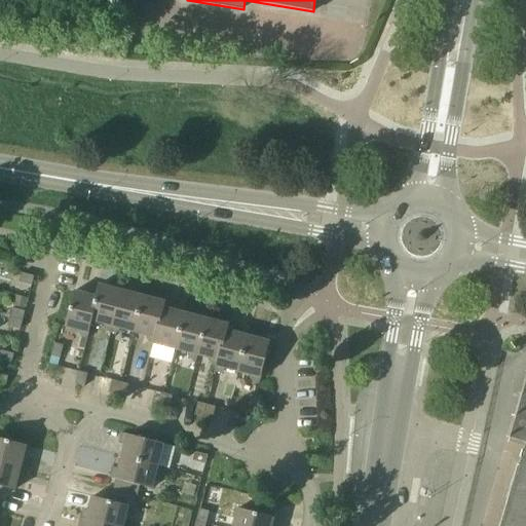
[(32,286),(34,276),(22,273),(20,283),(32,286)]
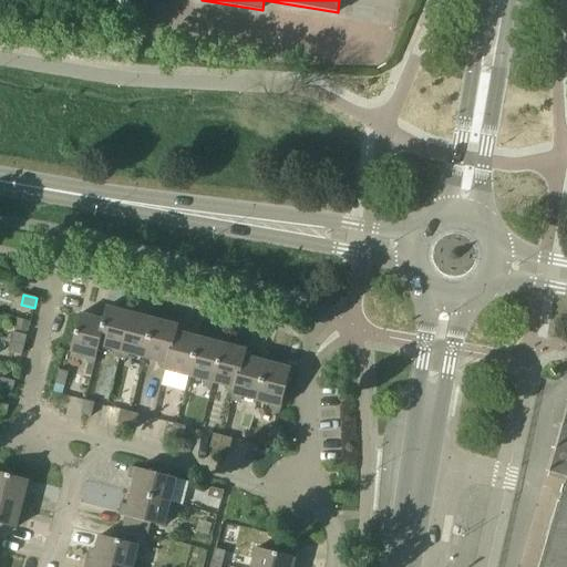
[(107,308),(104,320),(99,346),(113,349),(112,352),(114,357),(120,358),(131,313),(107,308)]
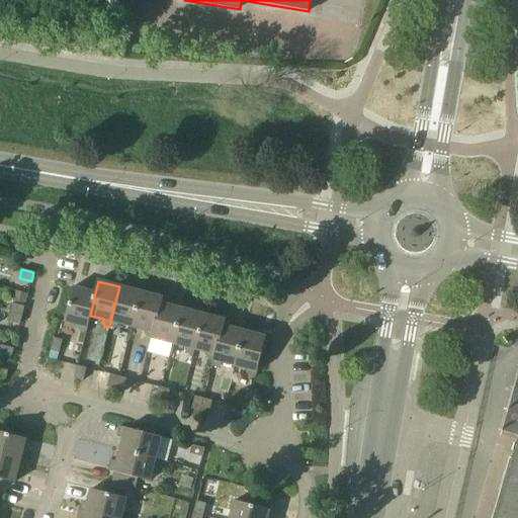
[(85,334),(90,316),(95,292),(74,286),(65,322),(79,326),(78,329),(80,332),(85,334)]
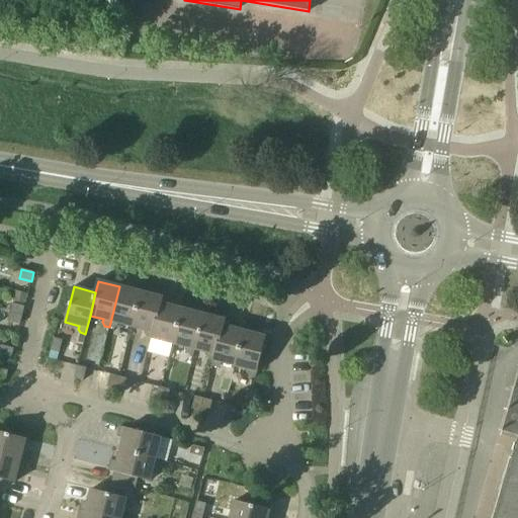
[(133,327),(141,291),(119,286),(109,327),(114,328),(118,326),(118,324),(133,327)]
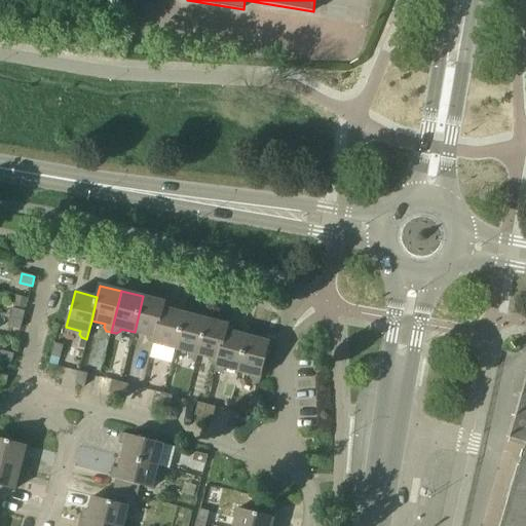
[(163,307),(164,308),(165,302),(143,296),(135,332),(147,335),(147,338),(149,342),(152,343),(154,344),(163,307)]
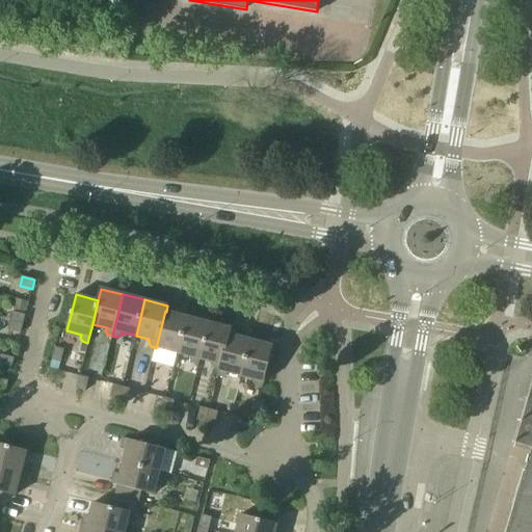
[(187,317),(166,312),(165,311),(156,348),(154,347),(153,352),(159,354),(163,351),(164,349),(178,353),(187,317)]
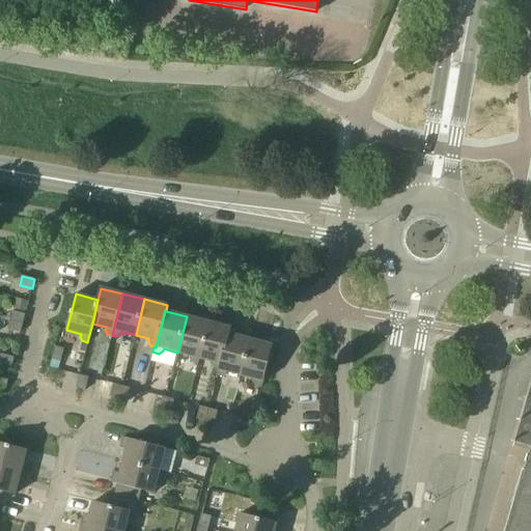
[(23,324),(26,314),(12,311),(10,320),(23,324)]
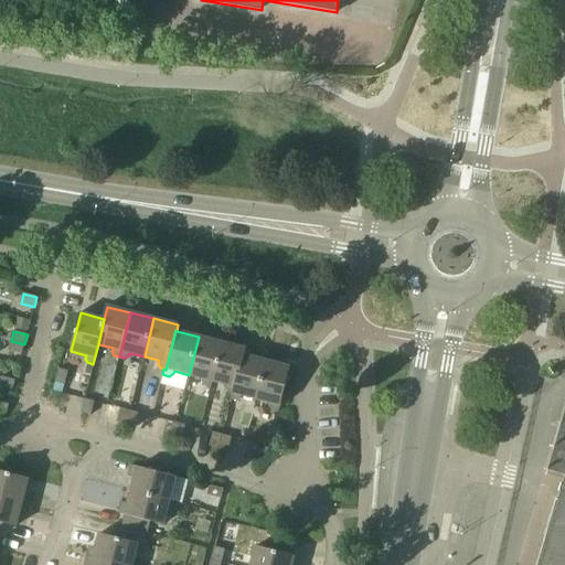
[(222,342),(199,337),(189,375),(203,379),(202,382),(205,385),(212,387),(213,382),(212,381),(222,342)]
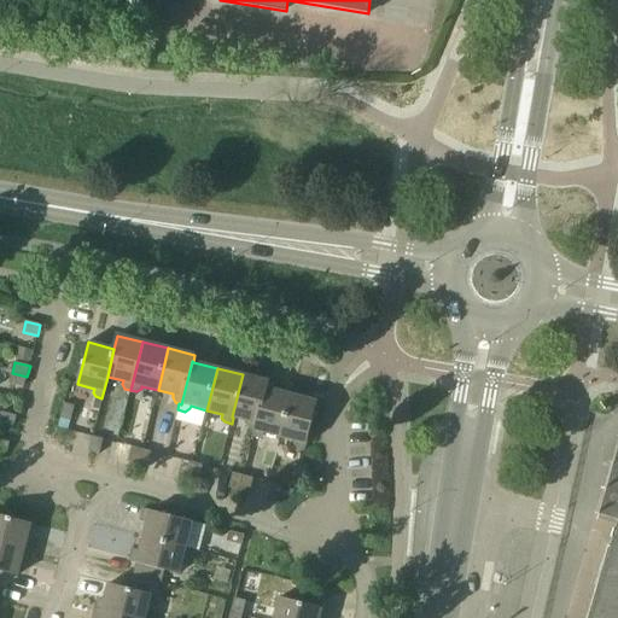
[(24,388),(27,377),(12,373),(10,383),(24,388)]
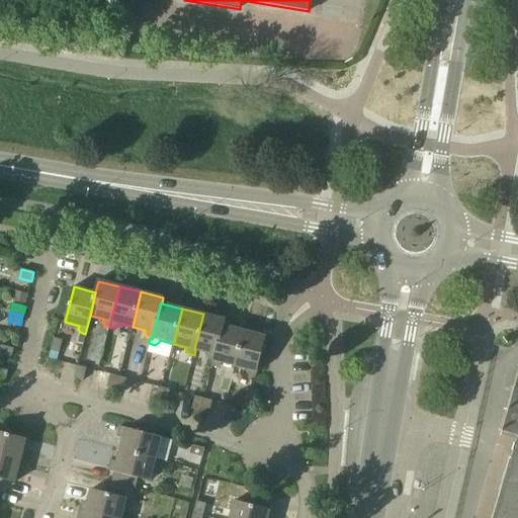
[(194,349),(195,350),(207,353),(206,355),(209,359),(212,360),(214,360),(223,326),(225,326),(226,320),(203,314),(194,349)]
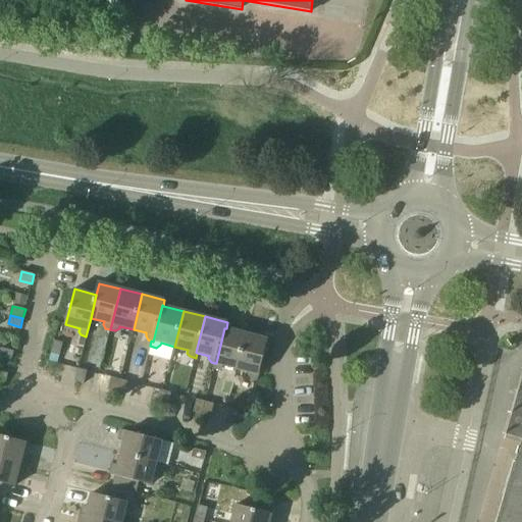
[(246,333),(226,328),(224,328),(216,363),(214,363),(212,369),(219,370),(222,368),(223,365),(237,369),(246,333)]
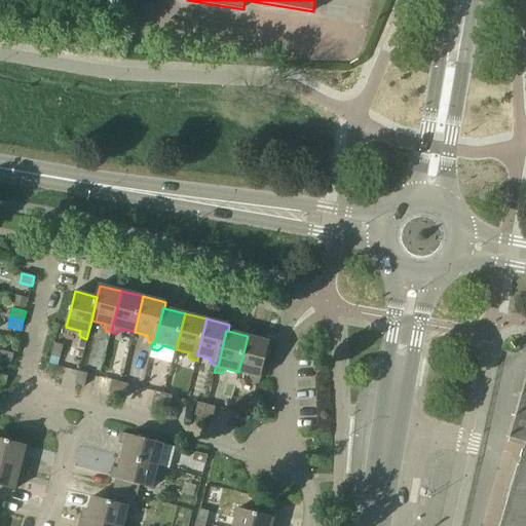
[(255,382),(259,384),(270,342),(248,336),(238,372),(252,375),(252,378),(255,382)]
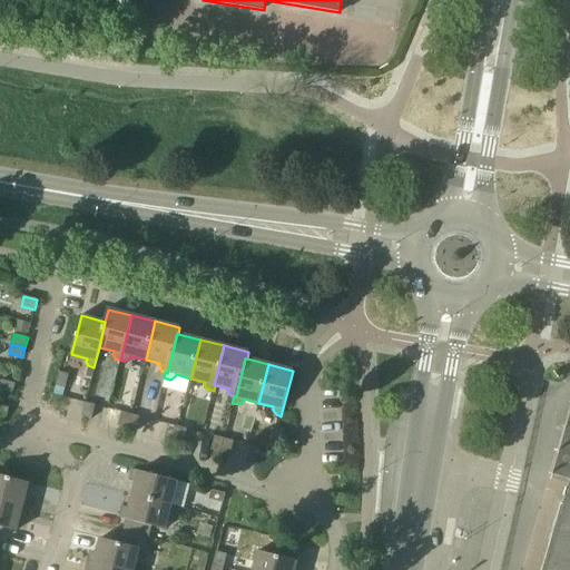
[(59,372),(56,386),(66,389),(69,374),(59,372)]
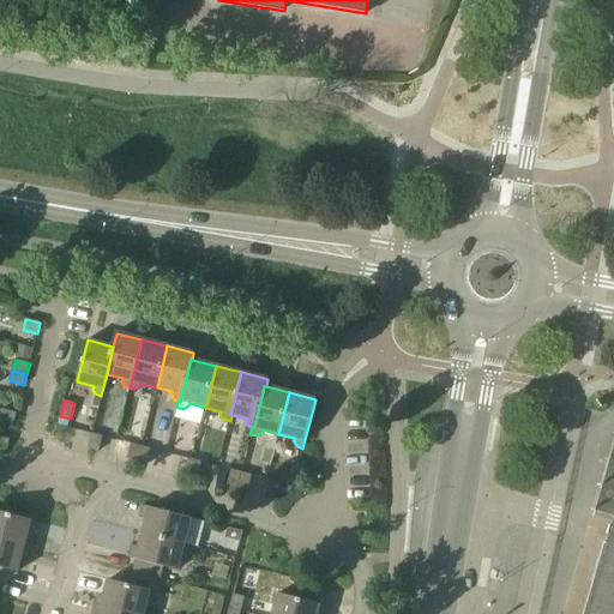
[(0,420),(14,423),(17,414),(1,410),(0,415),(0,420)]
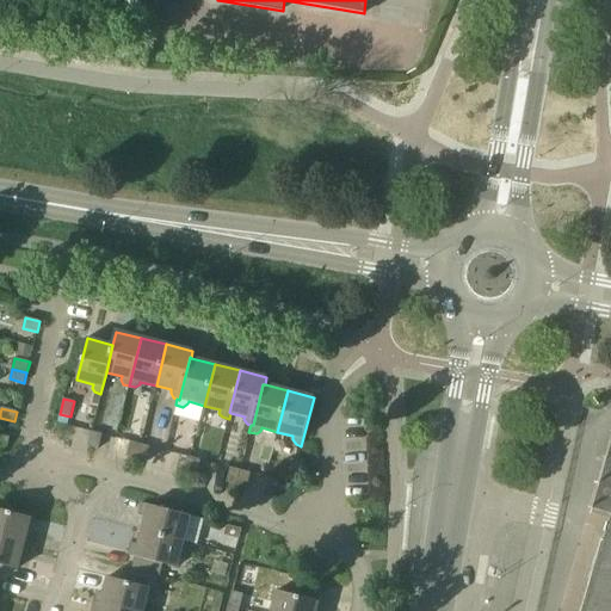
[(98,449),(103,434),(92,432),(88,446),(98,449)]
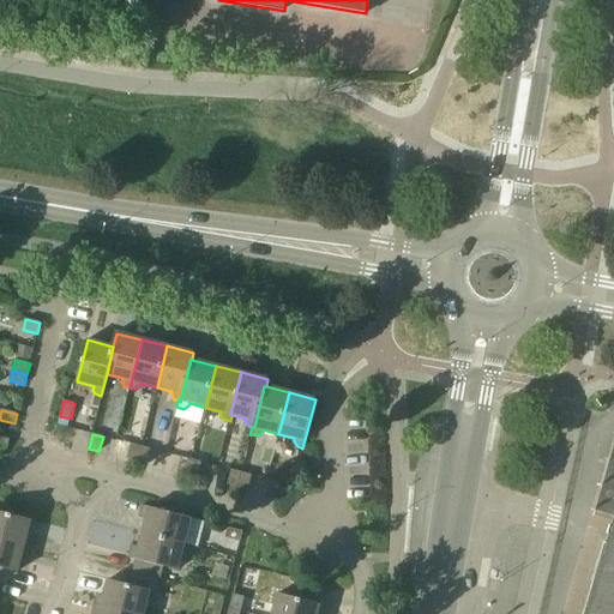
[(0,447),(7,450),(10,440),(0,437),(0,447)]
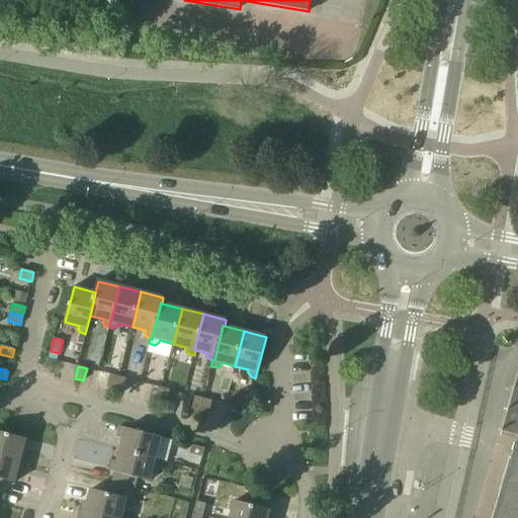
[(115,389),(118,376),(110,374),(107,386),(115,389)]
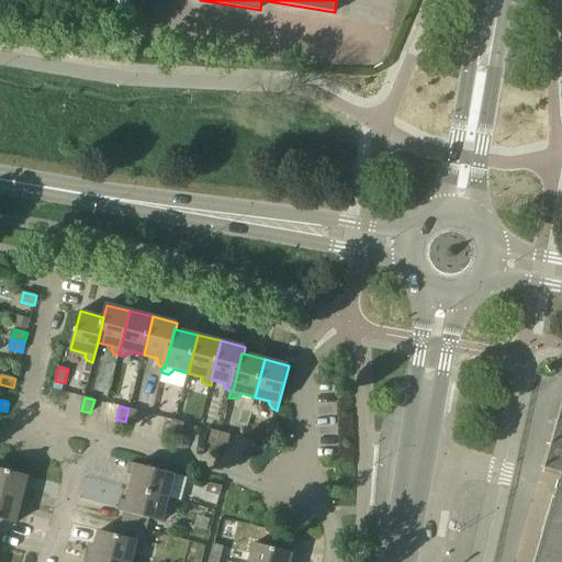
[(561,561),(561,407),(544,468),(561,473),(561,494),(561,499),(553,497),(535,561),(561,561)]
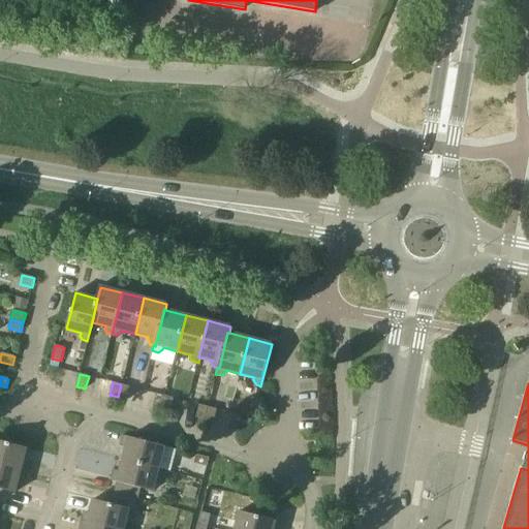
[(118,397),(126,399),(127,399),(130,386),(121,384),(118,397)]
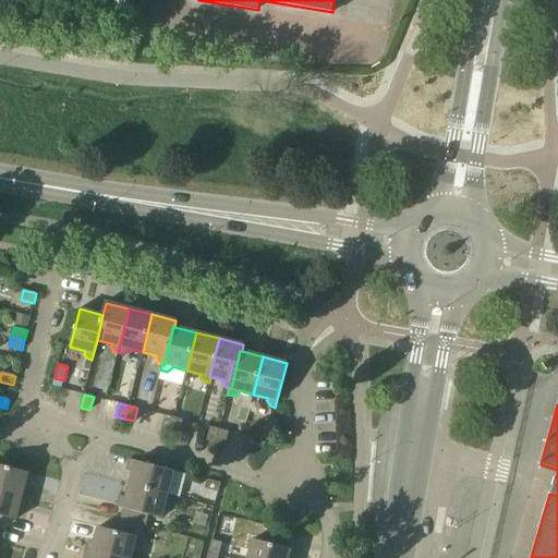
[(170,431),(174,417),(165,415),(161,428),(170,431)]
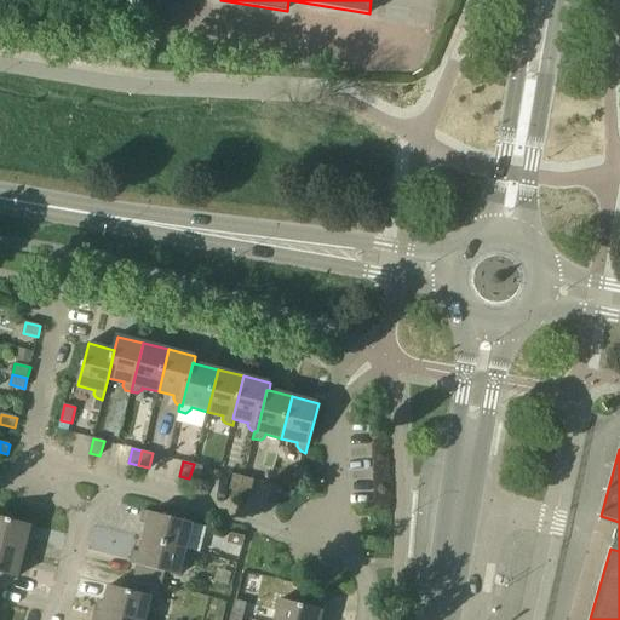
[(200,481),(204,466),(194,464),(189,478),(200,481)]
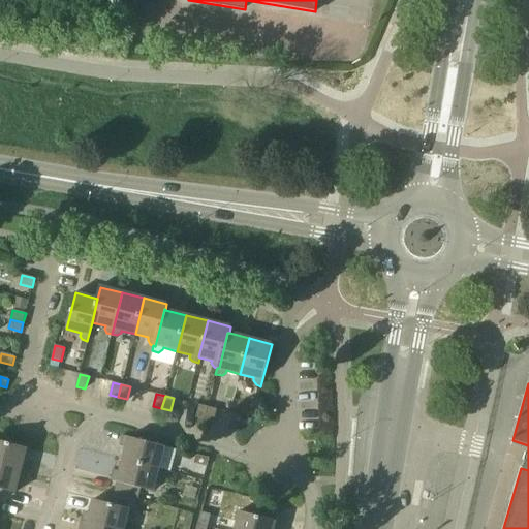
[(265,399),(258,398),(255,397),(252,409),(260,412),(265,399)]
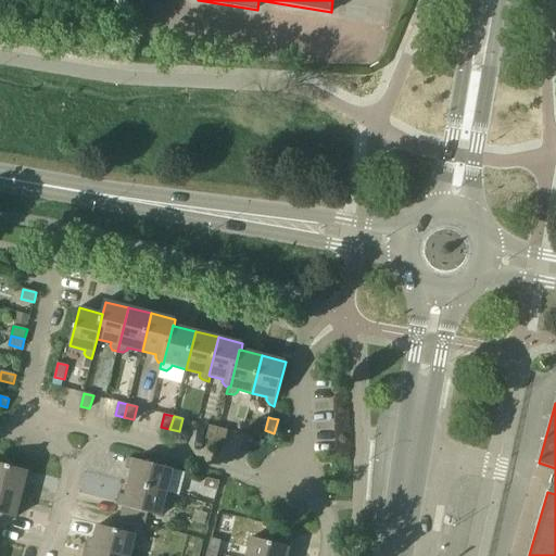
[(215,441),(219,428),(210,425),(206,439),(215,441)]
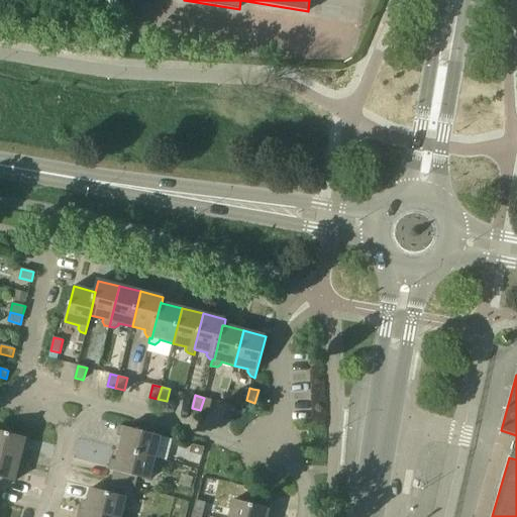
[(200,410),(208,412),(209,412),(212,400),(204,398),(200,410)]
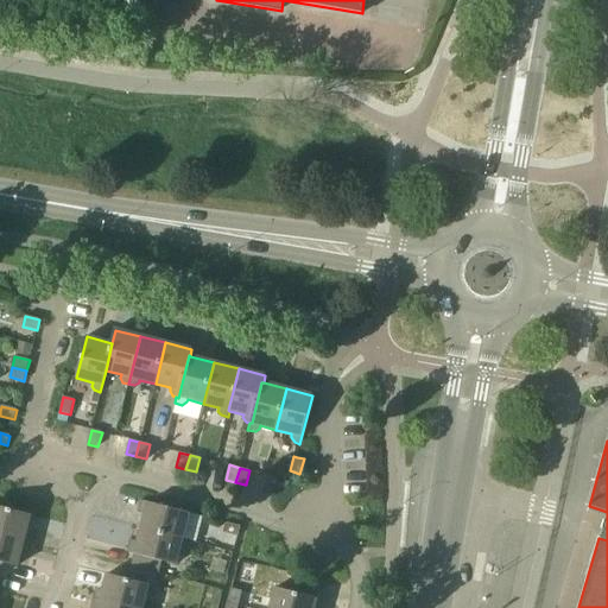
[(141,529),(183,539),(189,513),(141,501),(139,508),(141,513),(145,514),(141,529)]
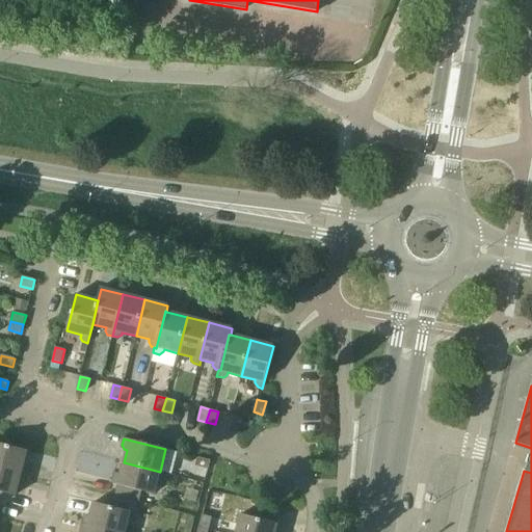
[(24,463),(27,451),(0,443),(0,468),(27,475),(29,469),(26,464),(24,463)]
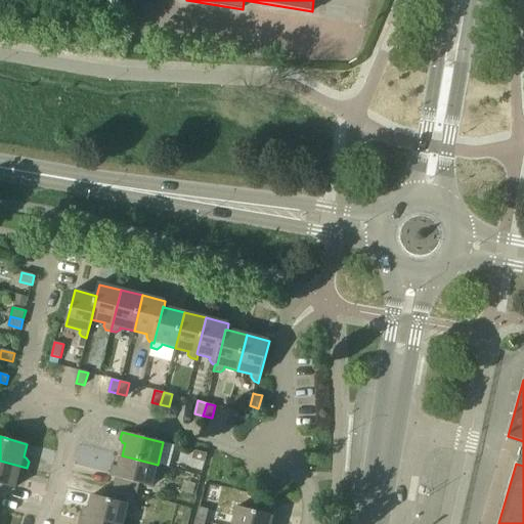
[(208,453),(207,453),(194,450),(191,459),(205,463),(208,453)]
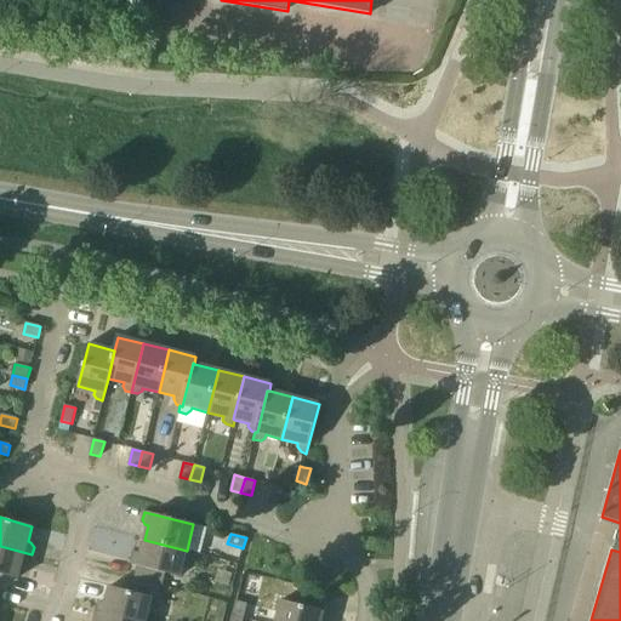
[(180,577),(187,551),(144,540),(141,554),(134,552),(131,560),(134,565),(137,567),(134,579),(163,586),(166,574),(180,577)]
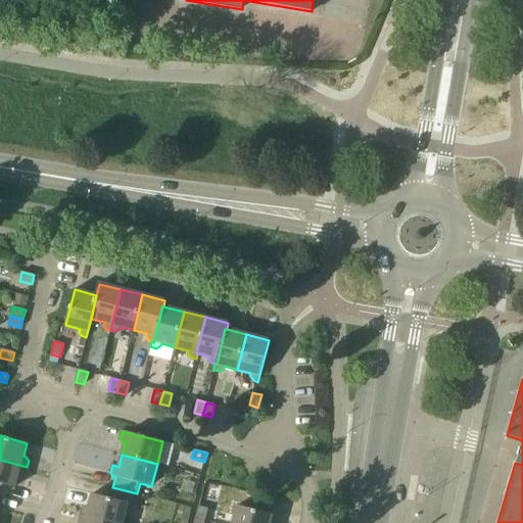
[(25,473),(27,467),(0,460),(0,495),(3,484),(15,487),(18,475),(21,475),(25,473)]
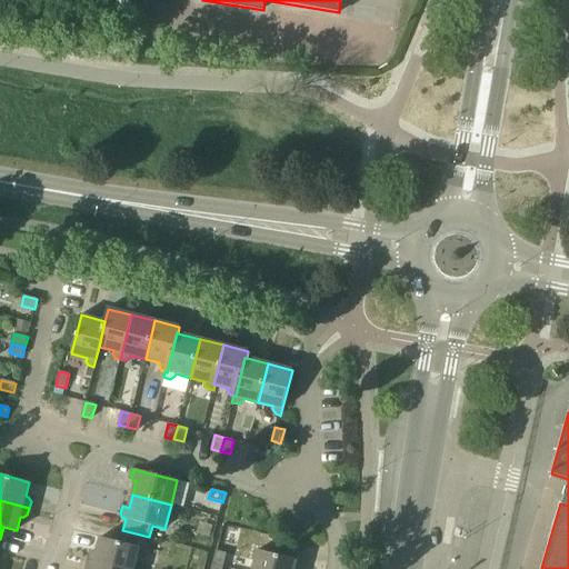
[(146,550),(149,537),(122,530),(120,542),(100,538),(97,551),(93,550),(89,553),(88,560),(122,568),(132,568),(139,549),(146,550)]
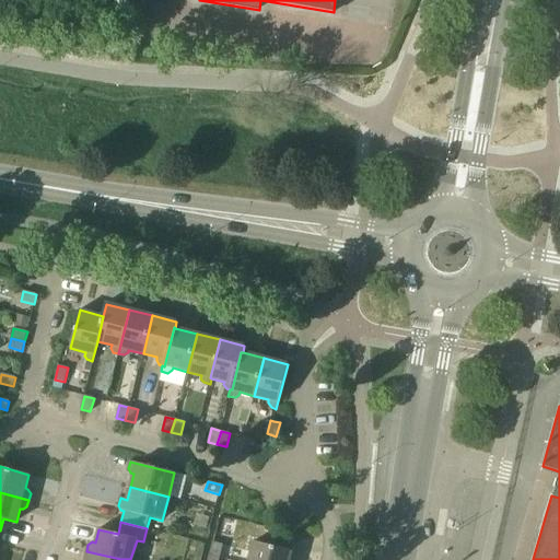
[(248,559),(289,559),(292,551),(254,541),(248,559)]
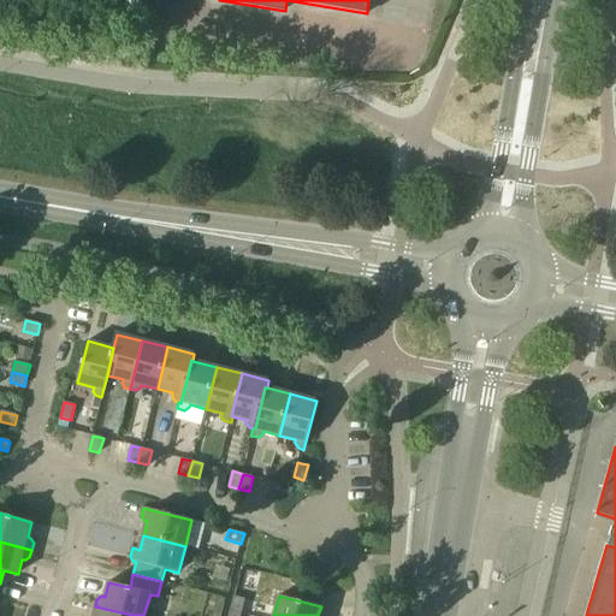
[(231,611),(242,614),(246,599),(235,597),(231,611)]
